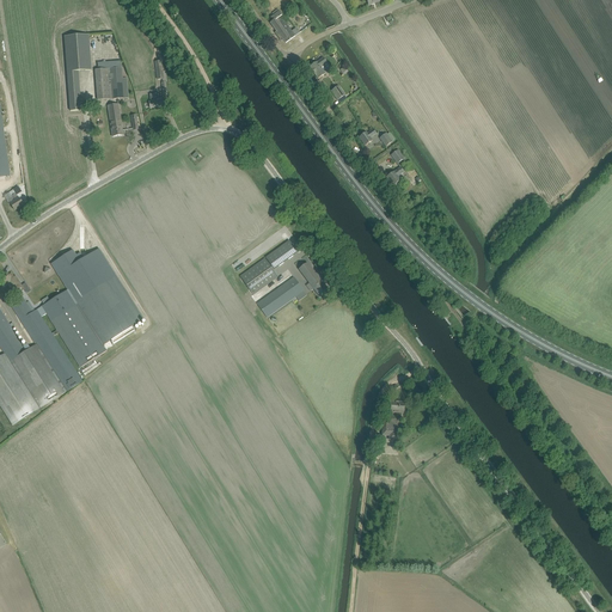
[(280,12),(269,19),(271,24),(286,43),(295,36),(300,32),(297,28),(292,31),(281,17),(282,16),(280,12)]
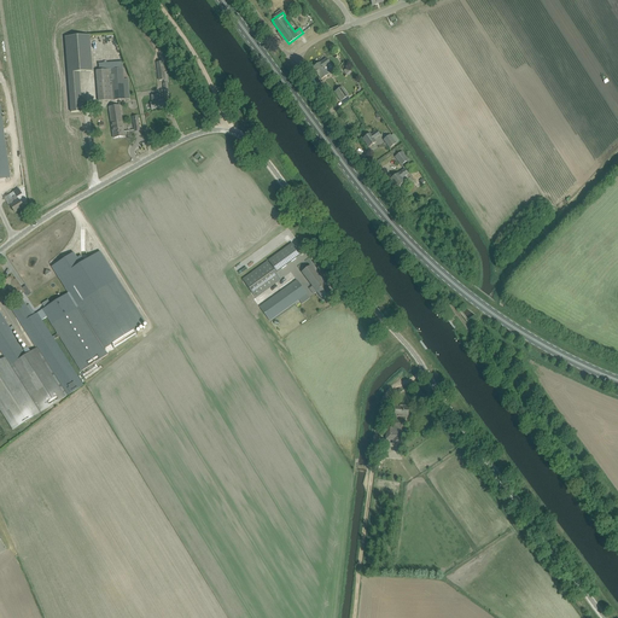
[(89,35),(65,38),(71,112),(82,111),(79,73),(92,71),(89,35)]
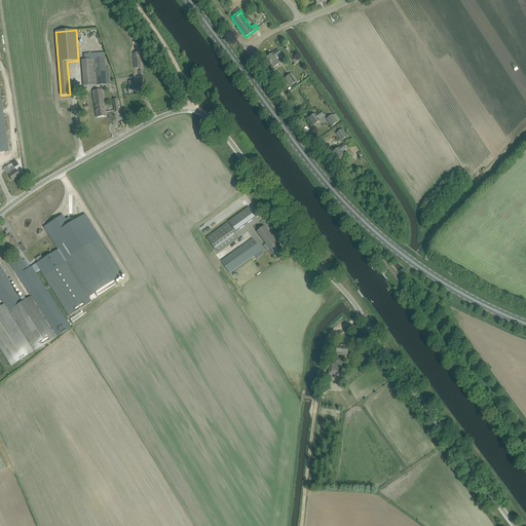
[(280,53),(279,52),(278,49),(273,53),(272,53),(266,58),(273,68),(279,64),(275,58),(276,57),(280,53)]
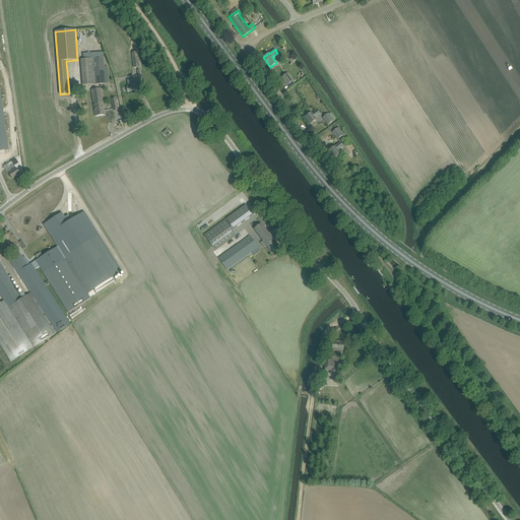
[(83,59),(81,60),(83,85),(109,83),(108,66),(104,67),(104,58),(83,59)]
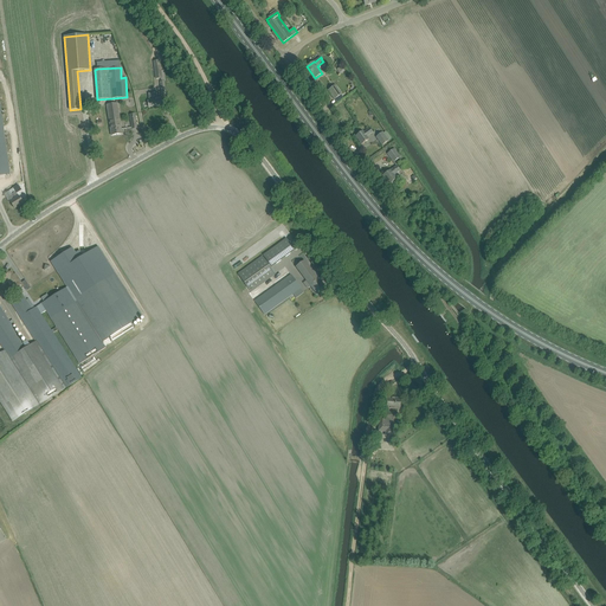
[(335,100),(340,96),(342,95),(336,85),(328,90),(335,100)]
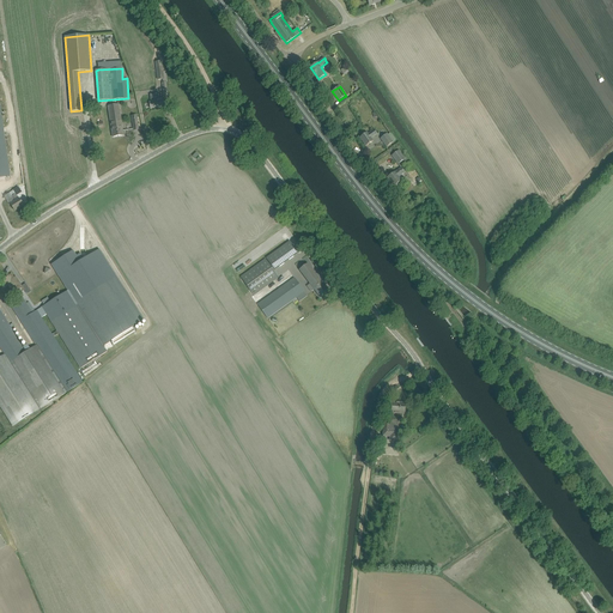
[(151,108),(155,108),(164,107),(163,98),(159,98),(159,93),(150,95),(151,102),(150,102),(151,108)]
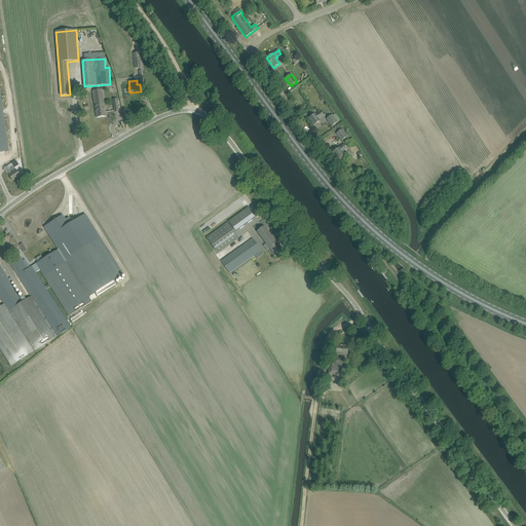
[(0,89),(0,152),(8,152),(0,89)]
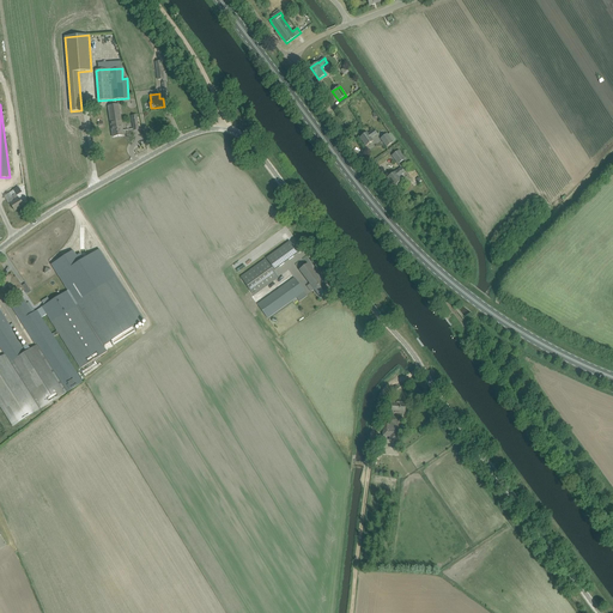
[(123,135),(123,129),(120,105),(109,107),(113,137),(123,135)]
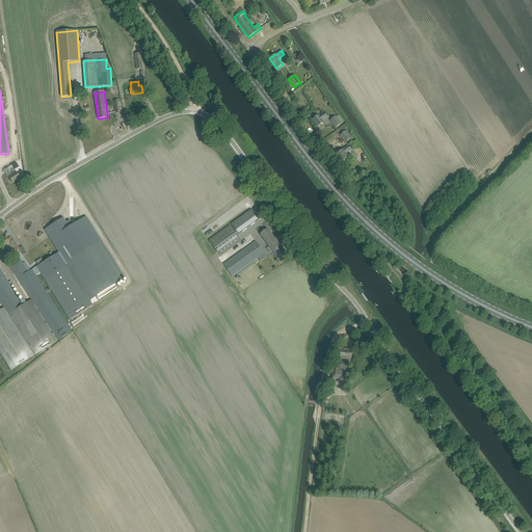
[(318,115),(316,116),(312,120),(317,128),(324,123),(322,121),(327,116),(324,112),(319,116),(318,115)]
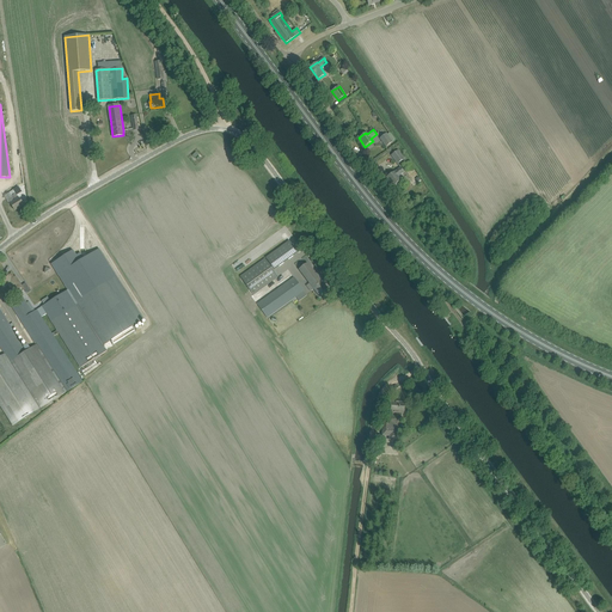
[(385,146),(395,140),(390,133),(387,134),(380,139),(385,146)]
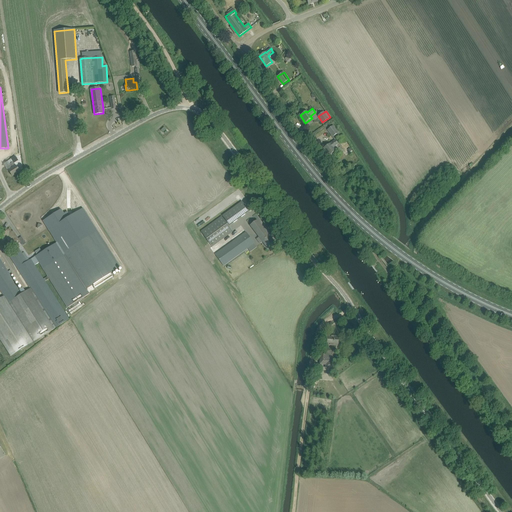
[(338,132),(334,126),(328,130),(332,136),(338,132)]
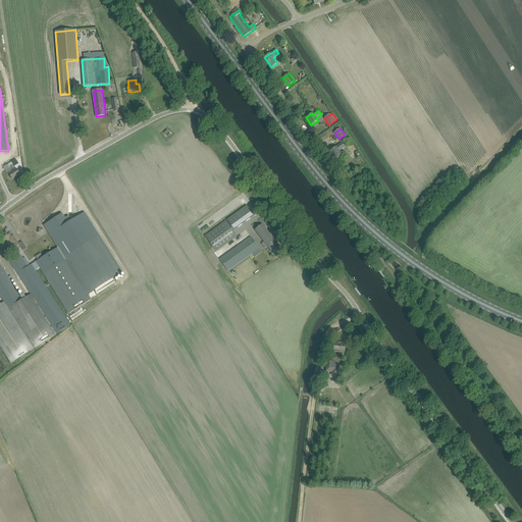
[(330,151),(335,159),(342,154),(340,151),(345,147),(342,143),(330,151)]
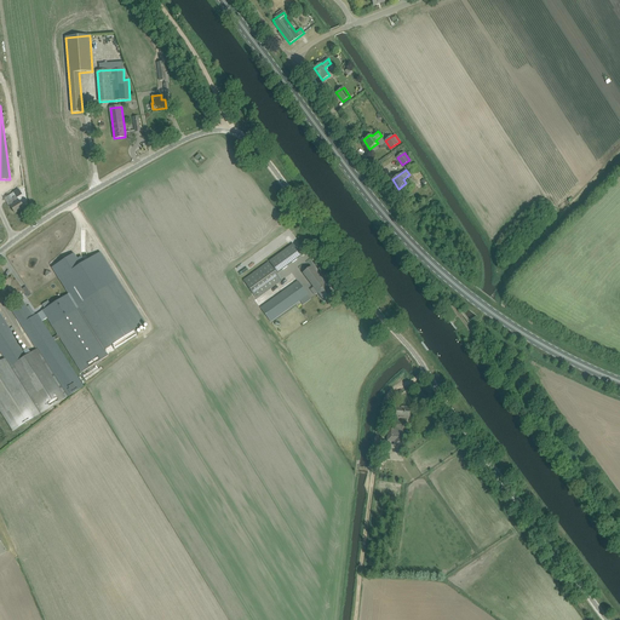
[(23,208),(22,206),(19,201),(13,193),(9,195),(11,199),(12,199),(12,201),(7,204),(10,207),(11,207),(15,213),(23,208)]
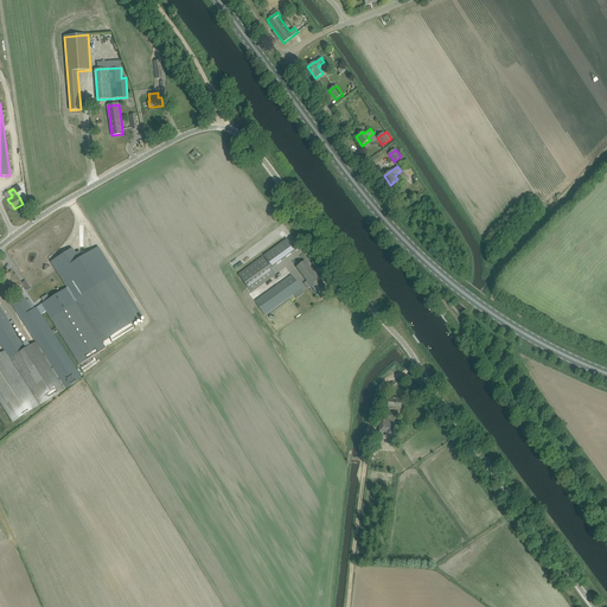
[(287,238),(263,256),(272,268),(295,250),(294,249),(287,238)]
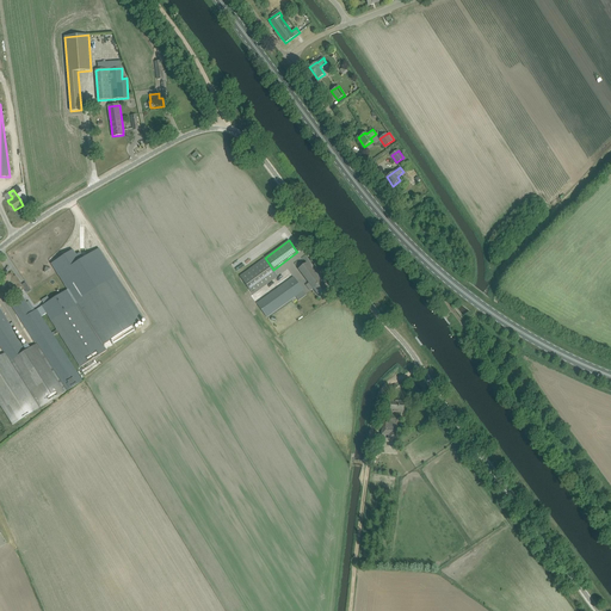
[(68,290),(42,306),(47,314),(51,321),(57,329),(51,333),(54,335),(59,333),(80,368),(106,351),(103,345),(111,340),(113,345),(136,331),(134,326),(143,320),(117,278),(116,276),(99,248),(84,258),(80,252),(76,254),(74,250),(51,264),(57,273),(68,290)]
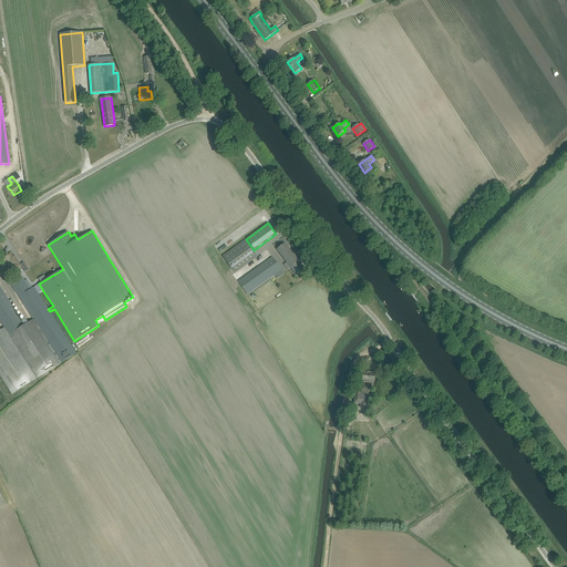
[(223,257),(235,274),(258,256),(246,239),(223,257)]
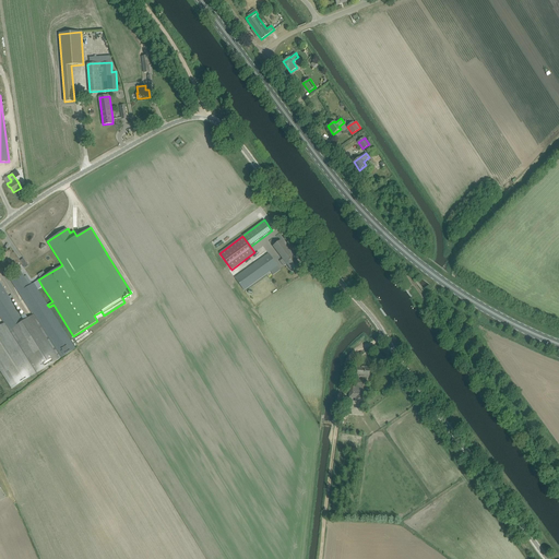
[(281,239),(273,246),(293,272),(300,265),(281,239)]
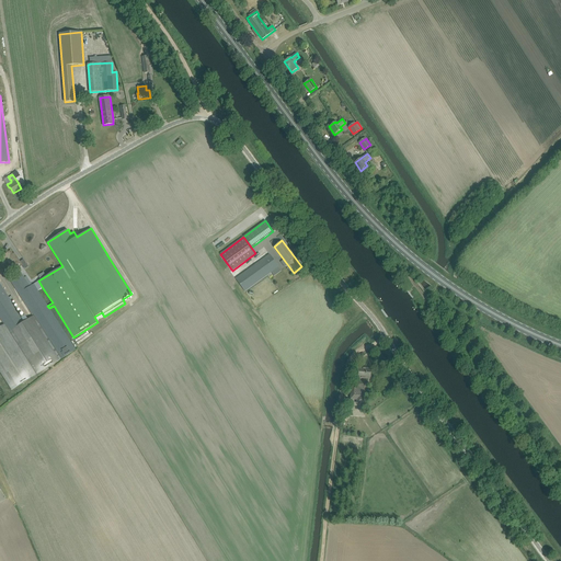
[(0,317),(4,324),(36,374),(76,350),(49,308),(47,306),(38,290),(43,288),(38,281),(34,284),(32,285),(26,276),(25,277),(24,277),(19,268),(23,265),(20,262),(18,259),(14,253),(13,254),(11,251),(0,258),(0,259),(2,263),(3,263),(7,261),(16,275),(10,279),(33,316),(24,322),(0,284),(0,317)]
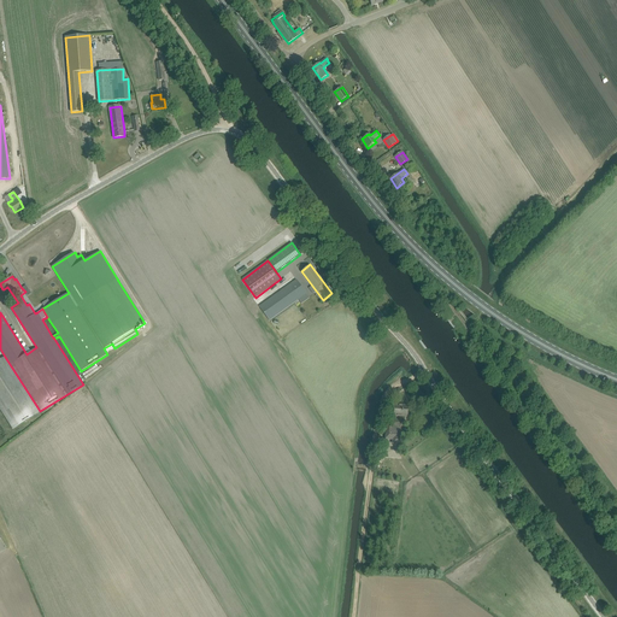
[(306,294),(297,280),(259,306),(270,321),(306,294)]
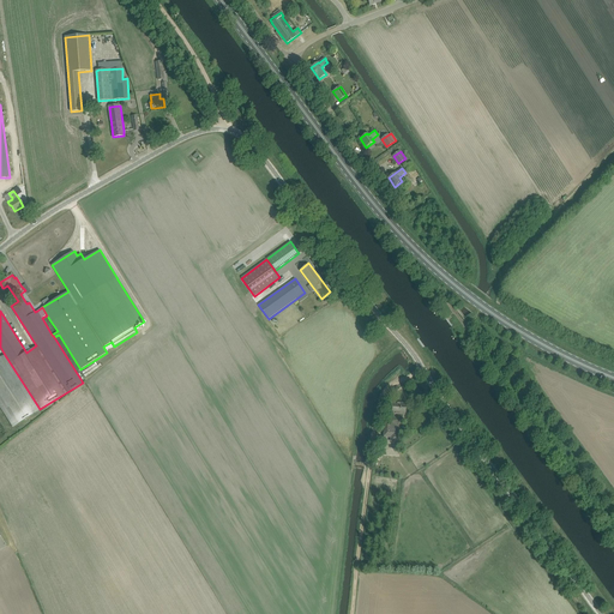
[(0,407),(12,427),(40,409),(5,355),(0,356),(0,407)]
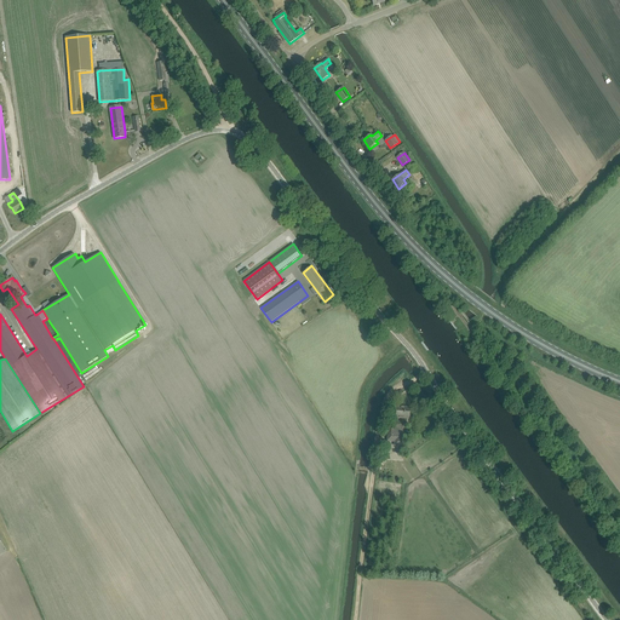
[(395,406),(394,412),(392,422),(389,420),(386,441),(394,441),(394,446),(403,447),(407,419),(409,419),(411,407),(395,406)]
